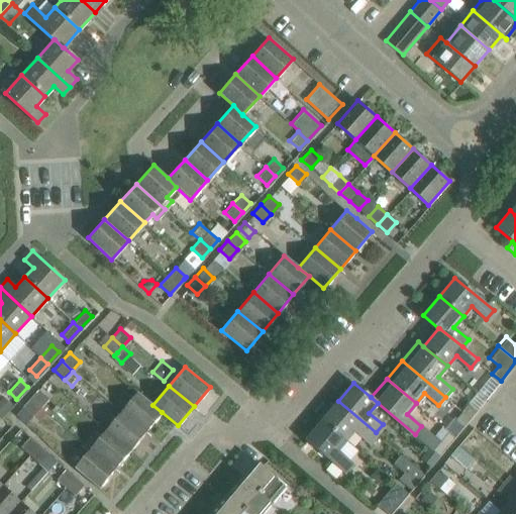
[(47,397),(37,388),(28,397),(39,406),(47,397)]
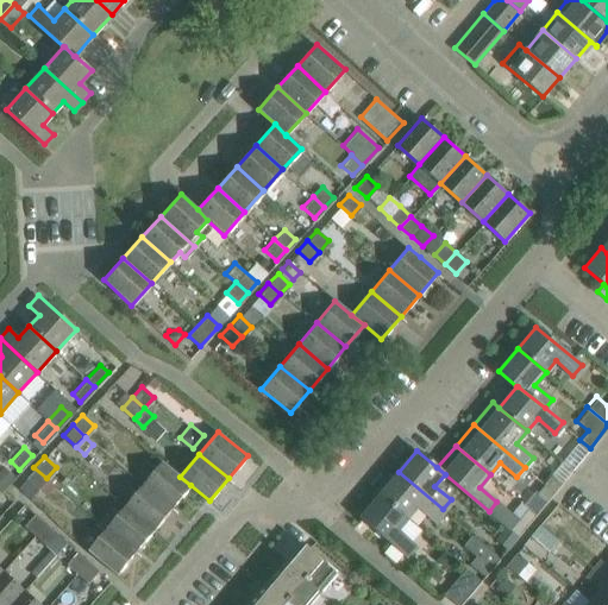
[(190,485),(180,477),(162,461),(143,484),(171,508),(190,485)]
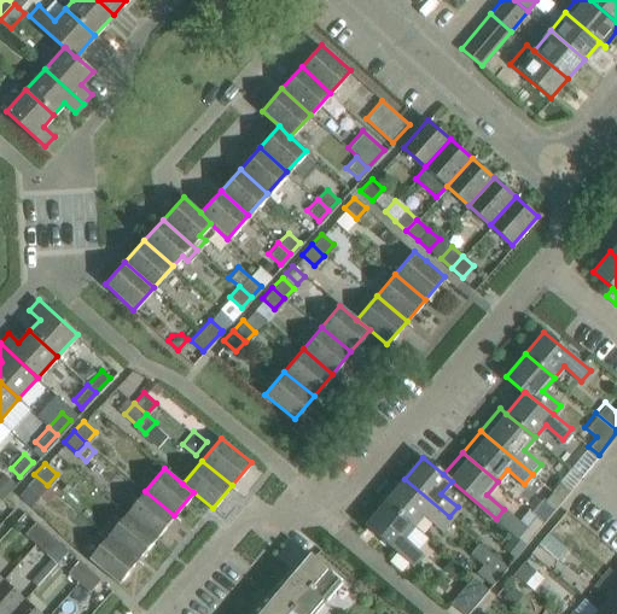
[(47,485),(34,474),(24,484),(36,496),(47,485)]
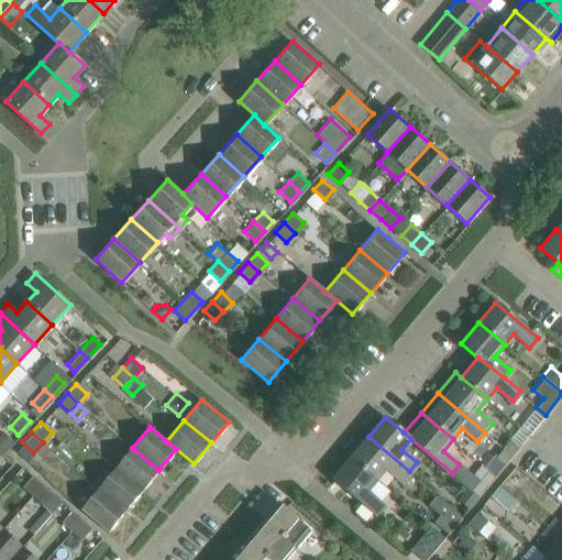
[(3,434),(0,436),(0,453),(2,456),(7,450),(13,442),(3,434)]
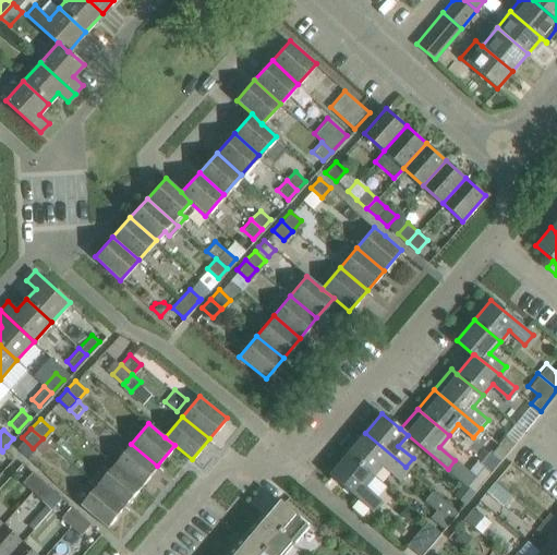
[(406,467),(365,433),(349,453),(374,474),(383,463),(398,477),(406,467)]
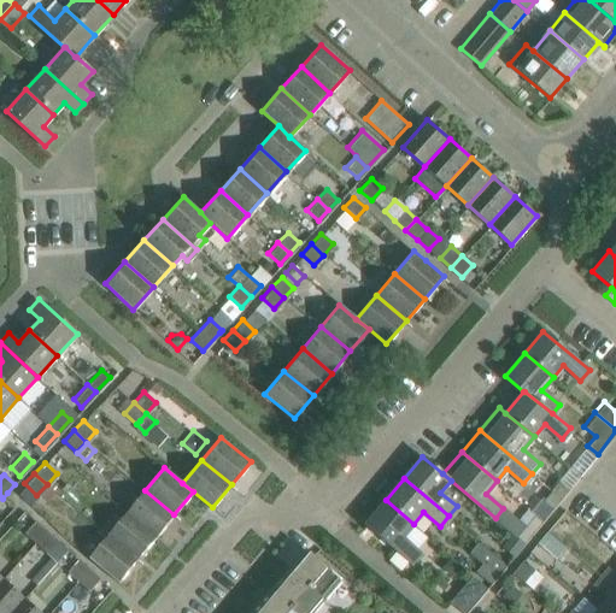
[(561,499),(569,488),(559,479),(551,490),(561,499)]
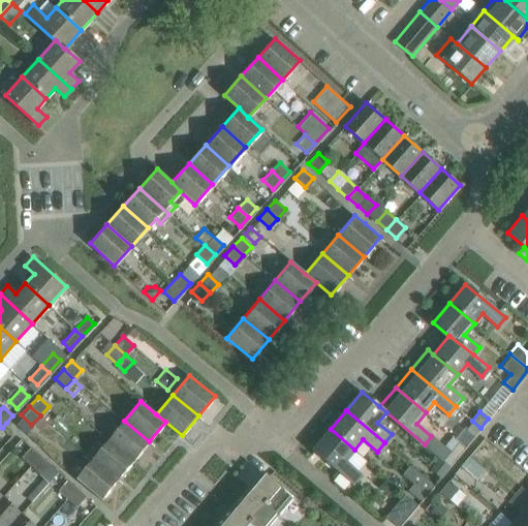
[(149,441),(124,421),(109,439),(133,460),(149,441)]
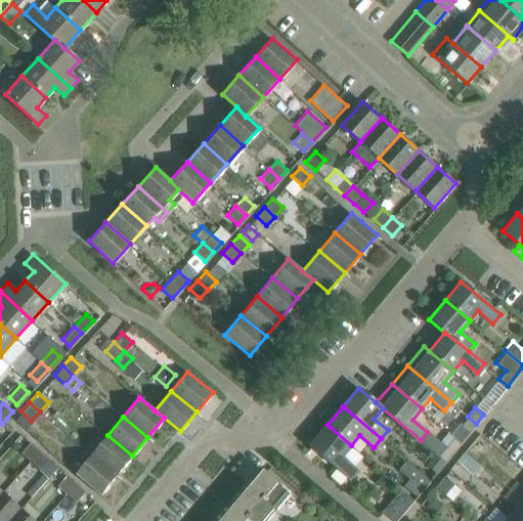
[(469,432),(476,424),(468,417),(461,425),(469,432)]
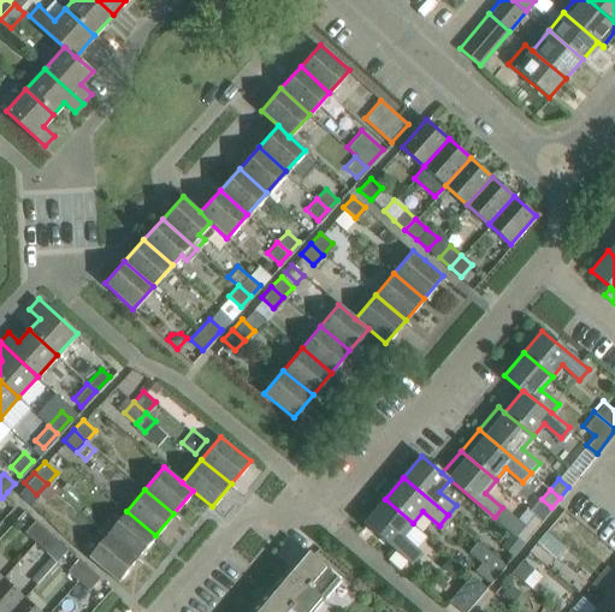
[(420,551),(402,536),(413,523),(385,499),(365,522),(411,562),(420,551)]
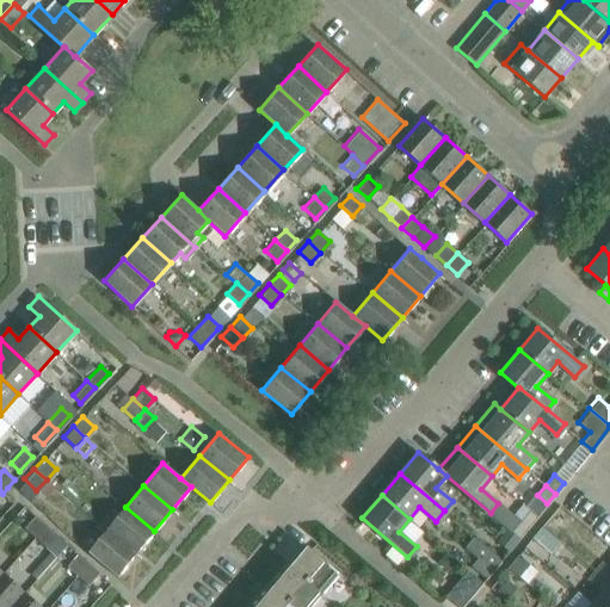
[(154,531),(125,507),(106,530),(135,553),(154,531)]
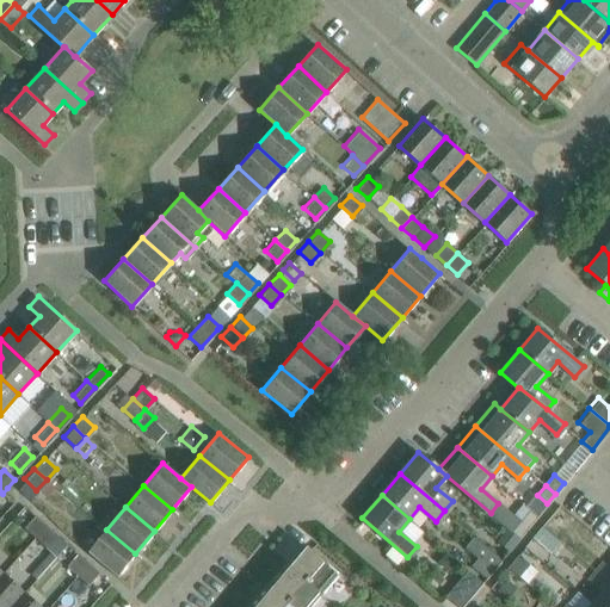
[(529,508),(511,531),(510,532),(518,538),(537,515),(529,508)]
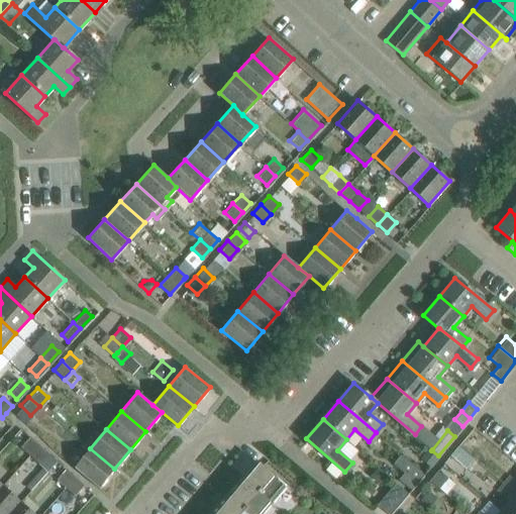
[(28,453),(37,443),(29,436),(20,446),(28,453)]
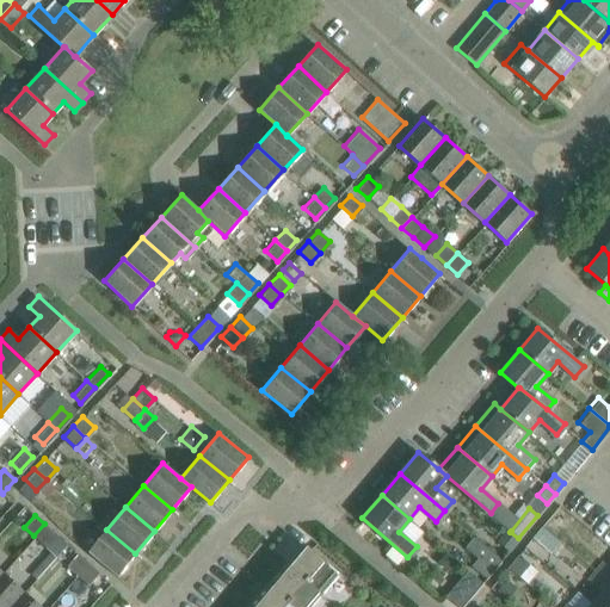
[(44,545),(55,533),(44,524),(34,536),(44,545)]
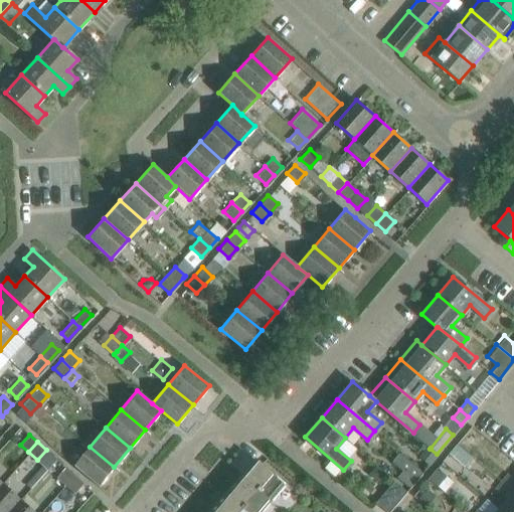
[(456,444),(447,454),(468,470),(476,460),(456,444)]
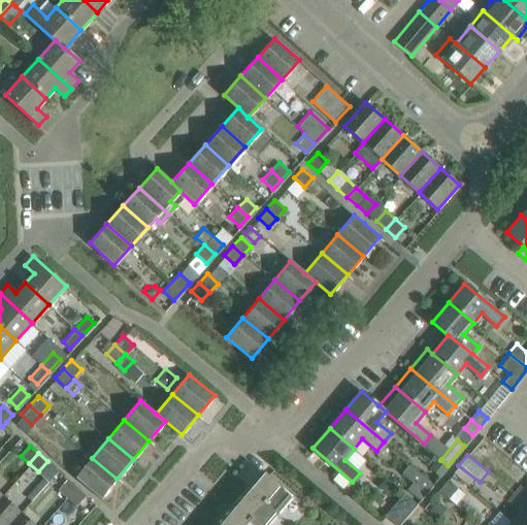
[(448,465),(440,460),(437,457),(428,467),(438,477),(448,465)]
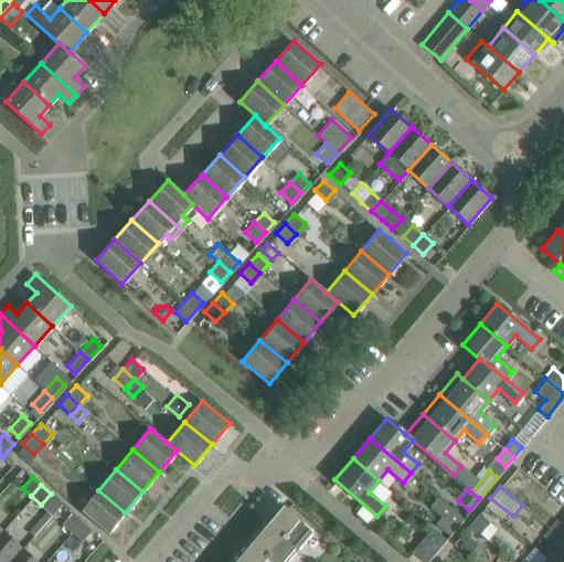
[(125,512),(98,490),(81,510),(108,533),(125,512)]
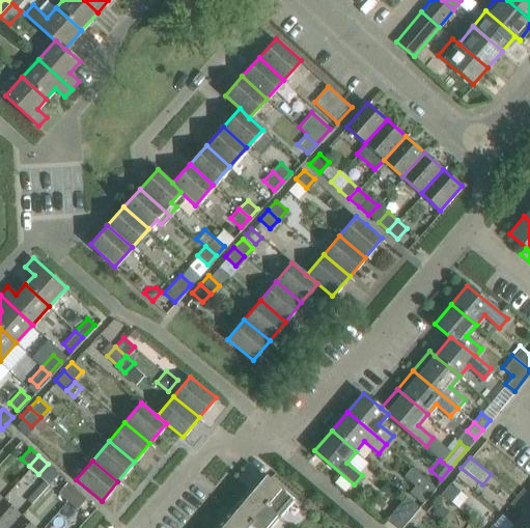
[(74,465),(68,472),(77,478),(82,471),(74,465)]
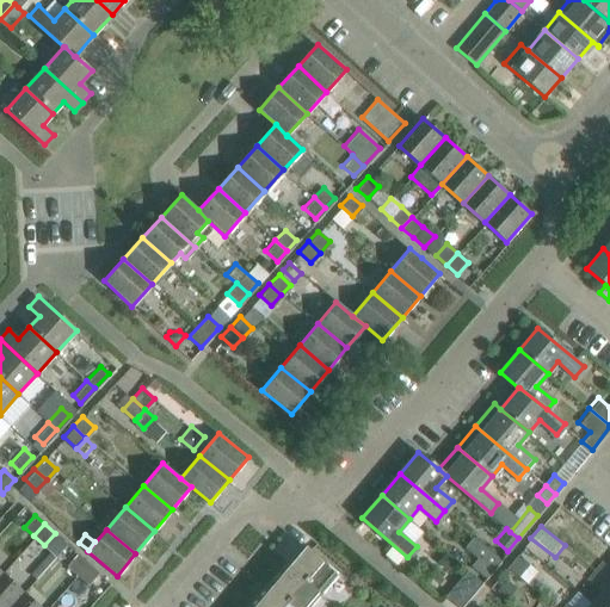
[(476,556),(469,565),(486,578),(501,559),(472,536),(464,546),(476,556)]
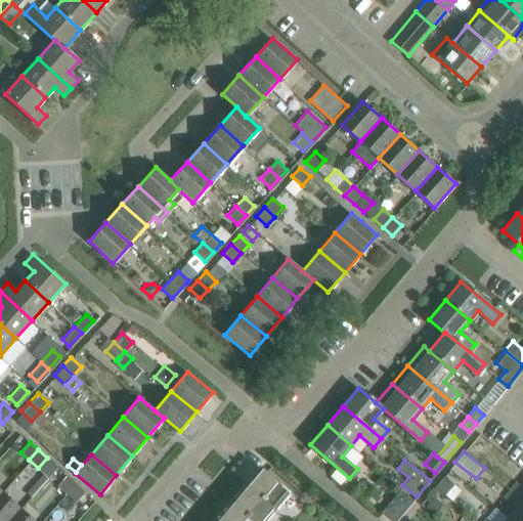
[(291,492),(265,471),(259,466),(243,483),(274,511),(291,492)]
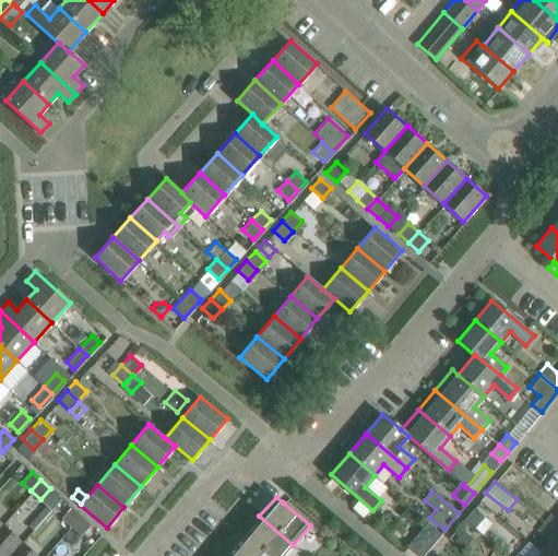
[(69,525),(80,515),(70,507),(60,518),(69,525)]
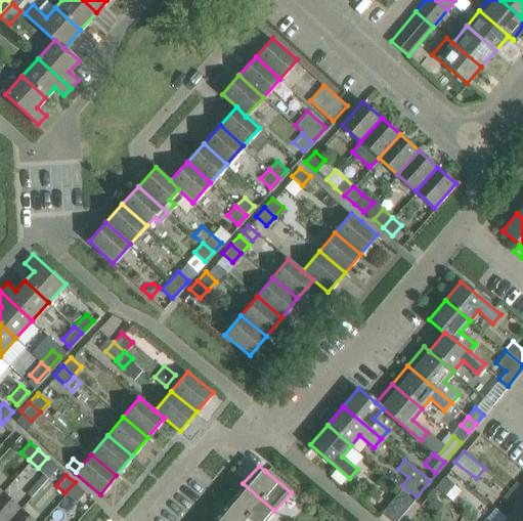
[(460,488),(443,475),(434,486),(450,500),(460,488)]
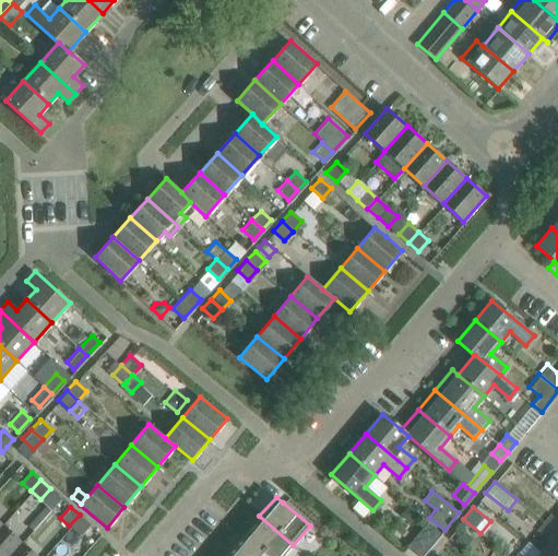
[(557,519),(550,513),(544,521),(557,532),(557,519)]
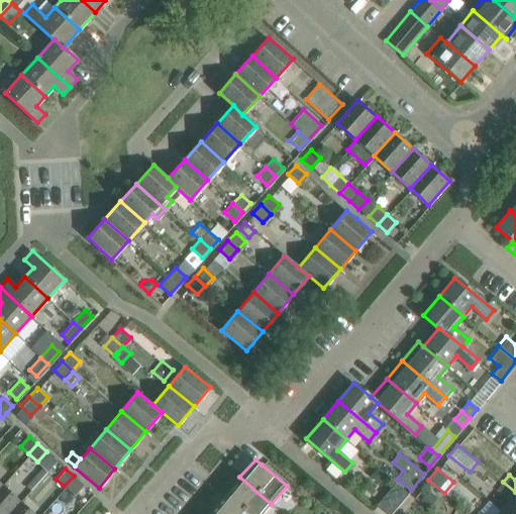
[(73,494),(82,484),(74,476),(64,486),(73,494)]
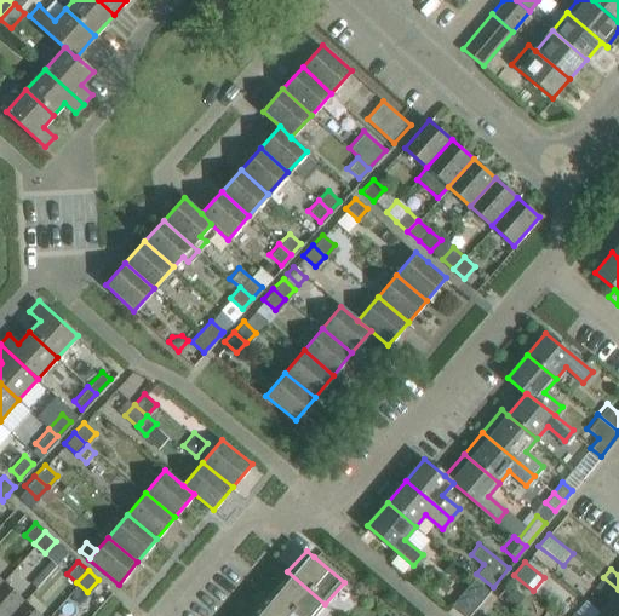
[(314,615),(325,604),(287,571),(270,593),(297,615),(314,615)]
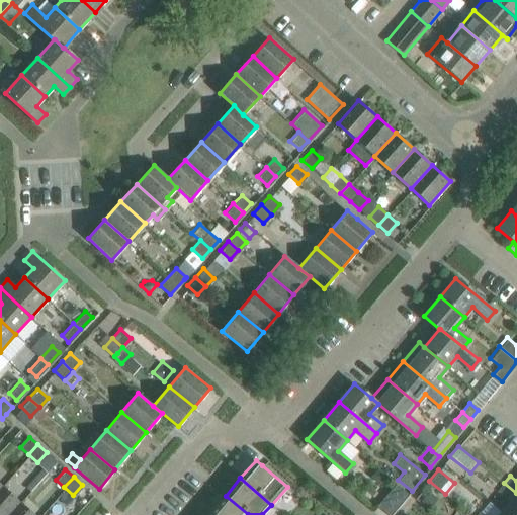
[(389,514),(391,514),(409,494),(396,483),(377,505),(389,514)]
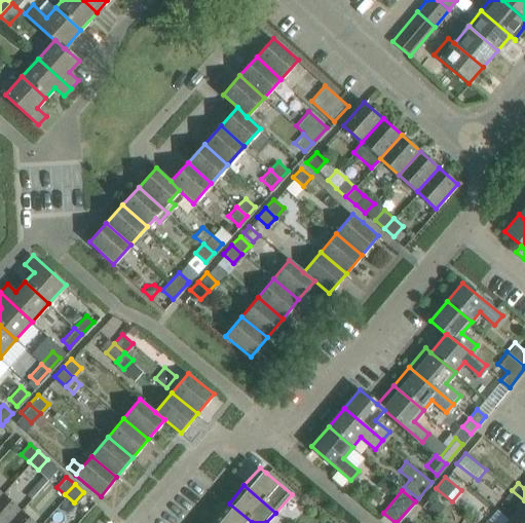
[(524,522),(524,500),(512,490),(505,497),(518,509),(510,519),(515,522),(524,522)]
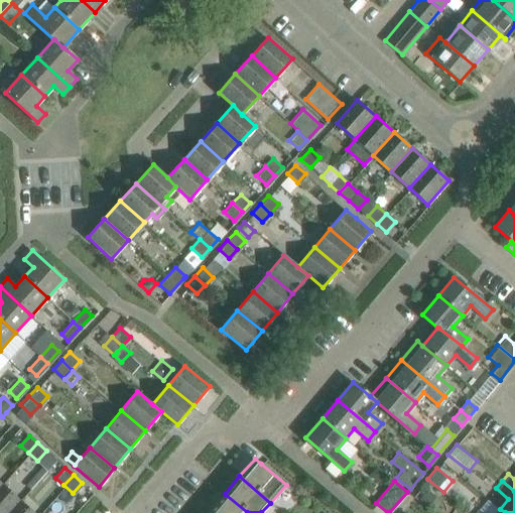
[(0,512),(7,512),(20,500),(2,483),(0,485),(0,512)]
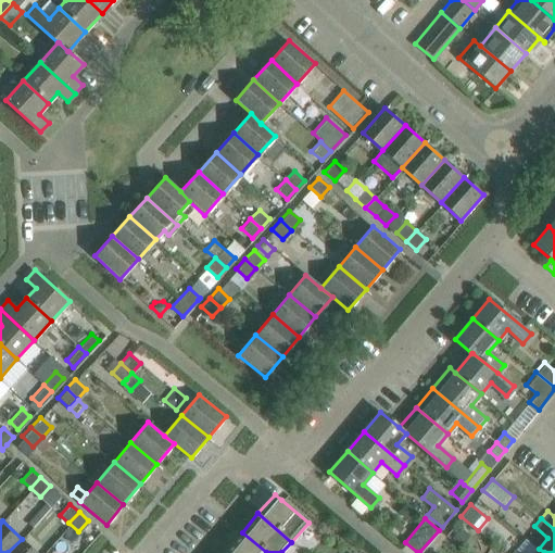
[(461,527),(452,537),(463,544),(470,535),(461,527)]
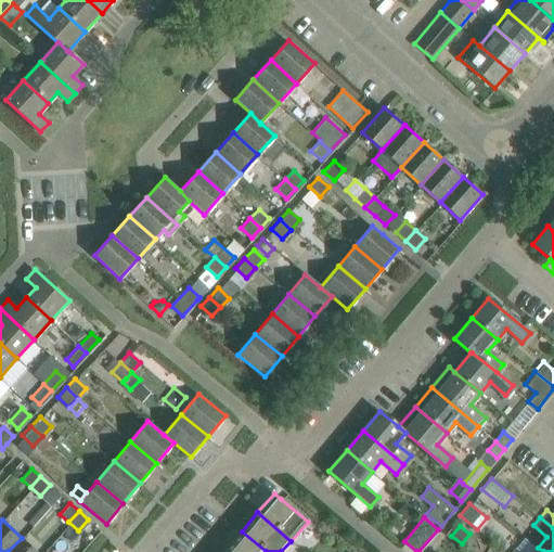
[(266,551),(242,531),(226,550),(227,551),(266,551)]
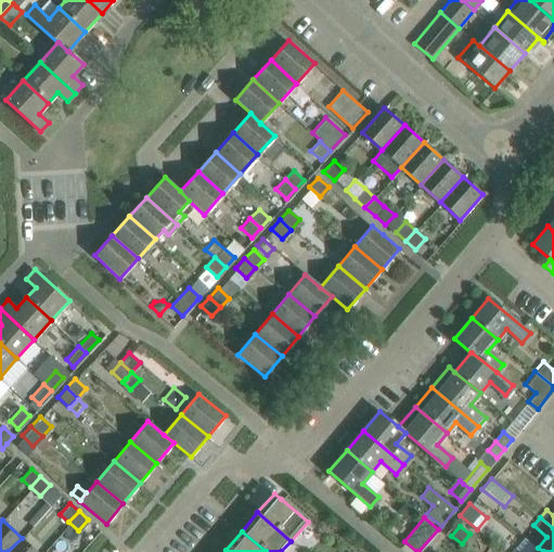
[(37,551),(22,538),(8,551),(37,551)]
